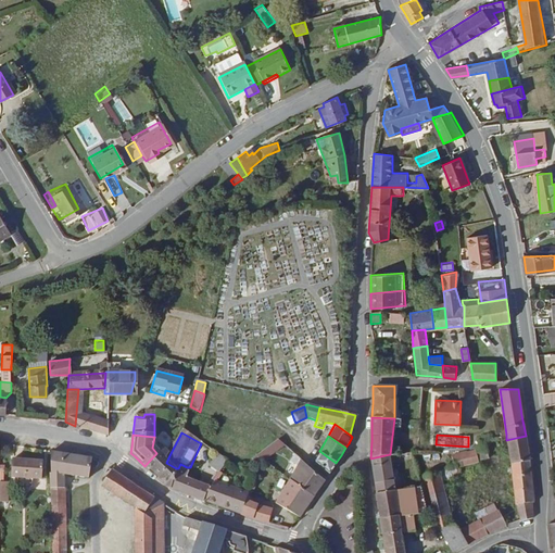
[(506,440),(516,504),(520,522),(532,516),(533,502),(535,501),(526,436),(506,440)]
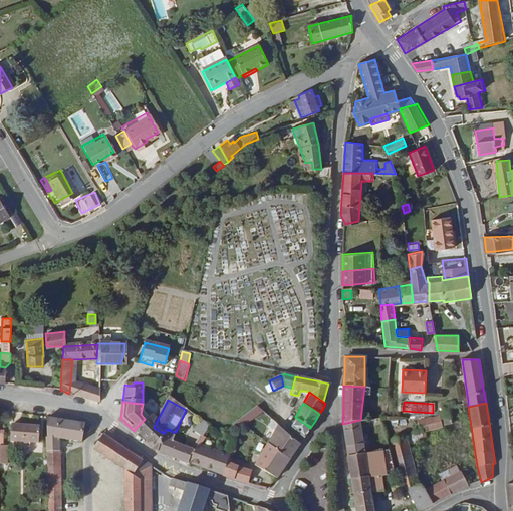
[(163,433),(154,428),(157,421),(151,415),(146,419),(145,419),(134,431),(156,451),(158,452),(163,433)]
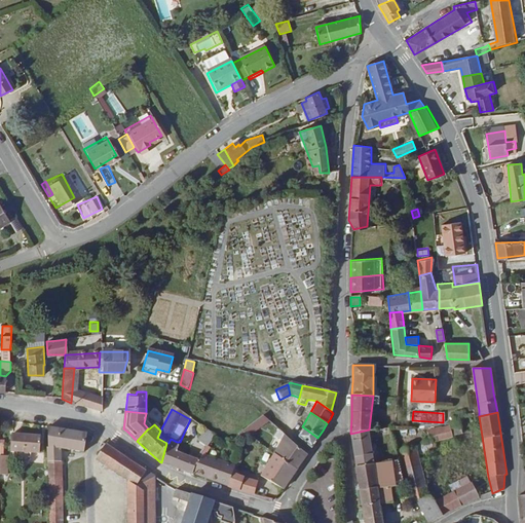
[(298,436),(311,447),(314,442),(317,438),(302,426),(298,436)]
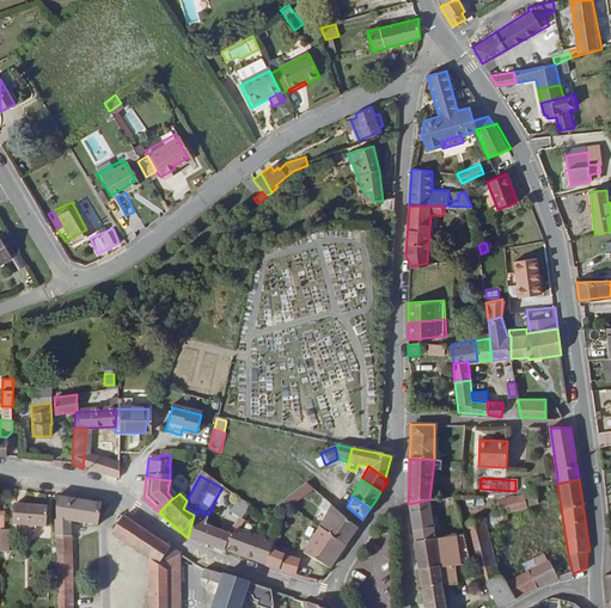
[(68,521),(93,524),(97,503),(54,497),(55,520),(53,520),(53,607),(68,607),(69,528),(68,527),(68,521)]
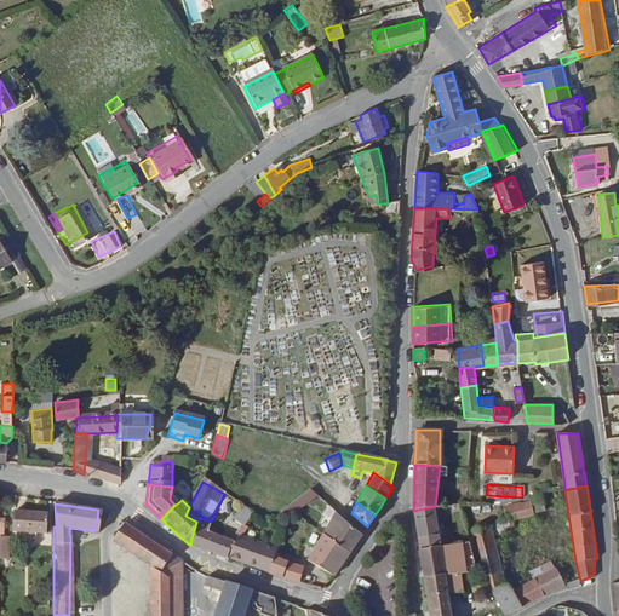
[(241,504),(233,518),(244,524),(252,510),(241,504)]
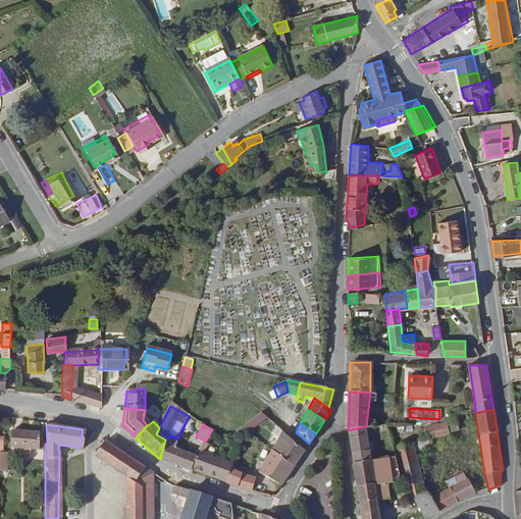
[(372,459),(366,426),(348,430),(351,448),(353,462),(372,459)]
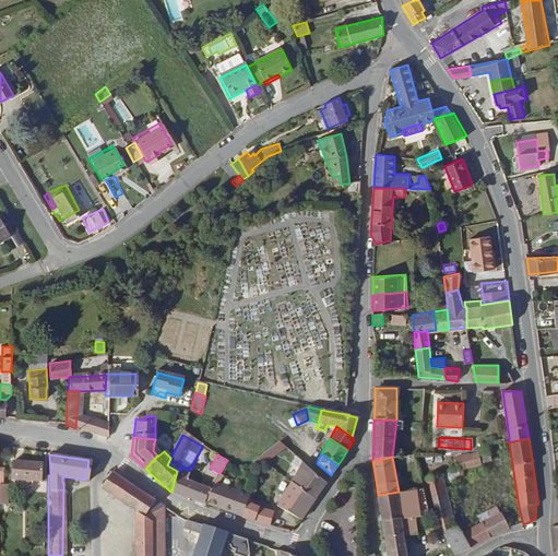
[(291,480),(315,496),(320,489),(325,483),(297,459),(294,462),(298,466),(291,480)]
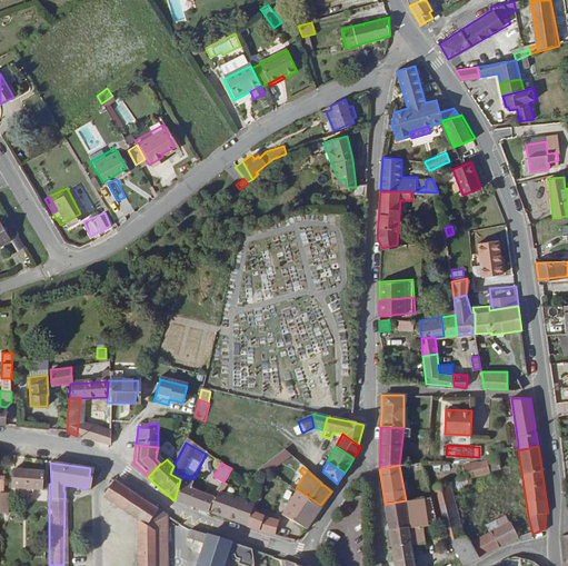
[(41,470),(11,468),(10,486),(21,487),(21,489),(30,490),(30,488),(41,489),(41,470)]
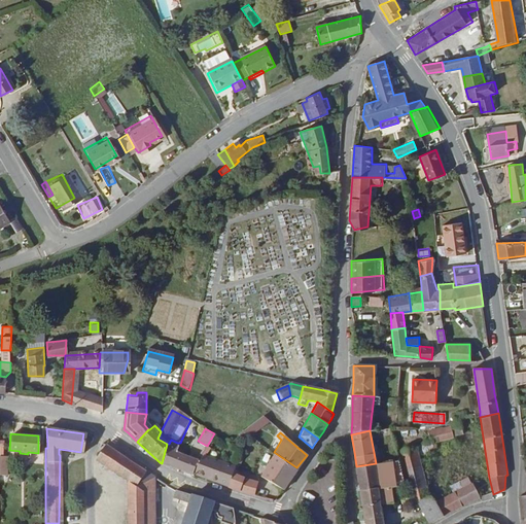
[(435,449),(434,444),(433,440),(427,442),(429,450),(435,449)]
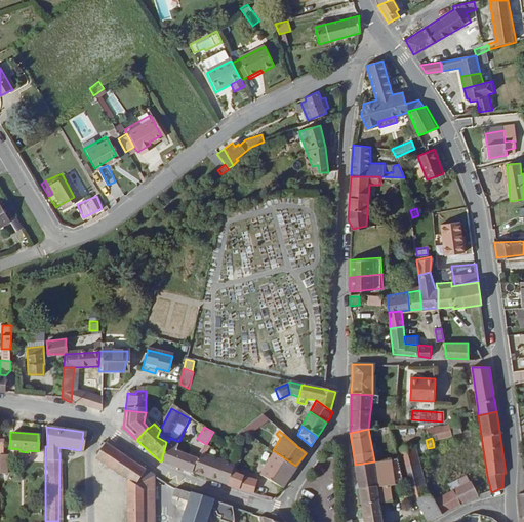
[(188,454),(177,451),(179,446),(174,444),(168,442),(166,442),(161,462),(176,468),(184,470),(188,454)]
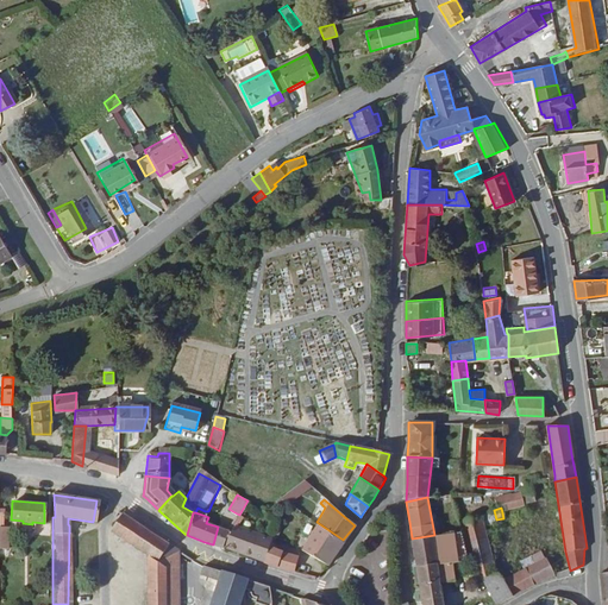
[(478,516),(484,528),(490,527),(489,522),(488,512),(478,516)]
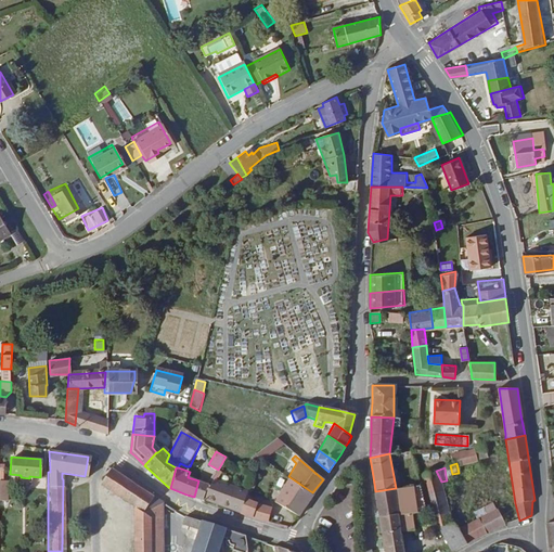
[(133,506),(132,551),(150,551),(150,524),(150,516),(142,512),(151,497),(108,469),(98,484),(133,506)]
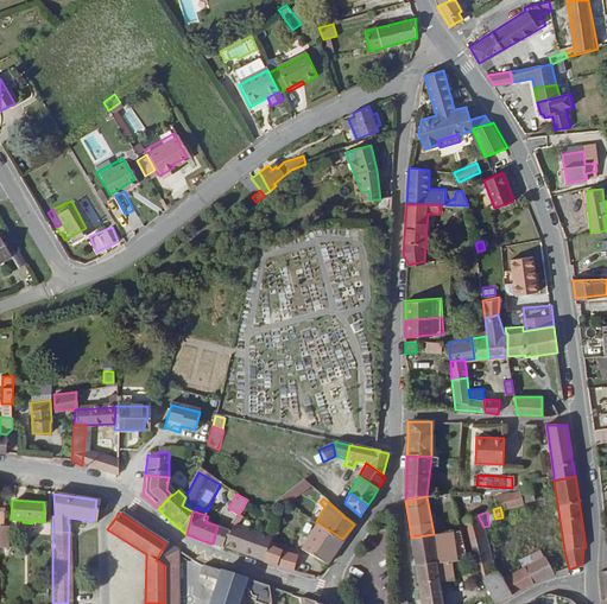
[(463,529),(469,557),(474,578),(479,577),(493,573),(495,572),(484,527),(478,515),(461,521),(463,529)]
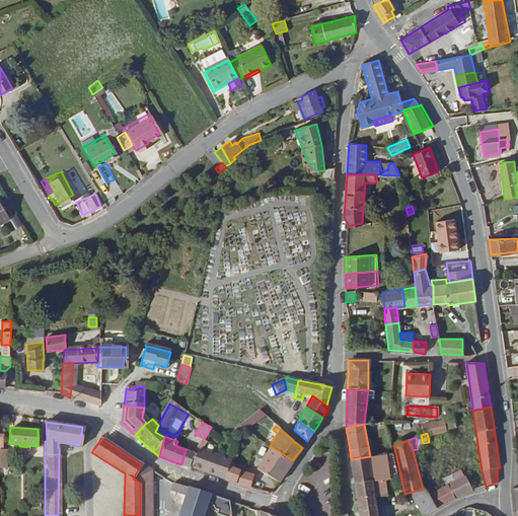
[(256,468),(278,482),(285,471),(292,460),(270,445),(256,468)]
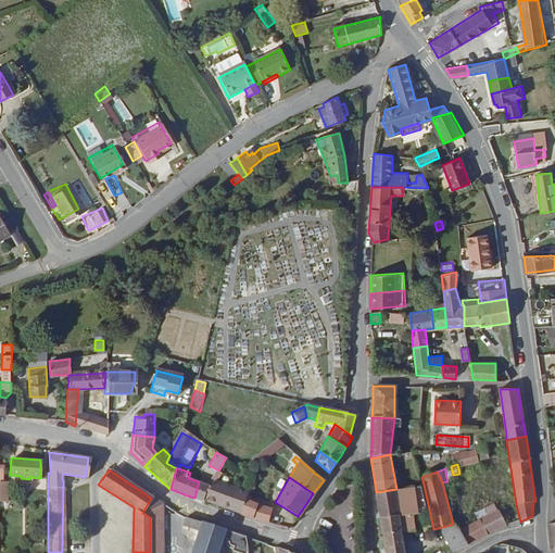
[(248,492),(214,479),(211,478),(209,485),(203,500),(222,506),(240,513),(246,499),(247,495),(248,492)]
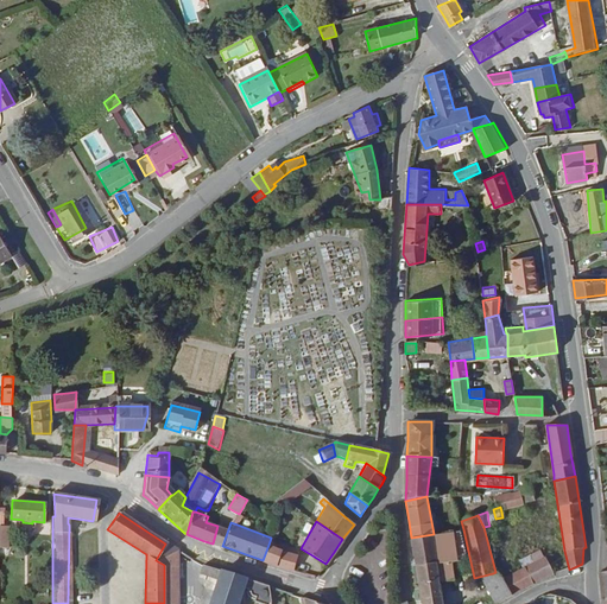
[(222,546),(228,529),(217,526),(213,544),(221,547),(222,546)]
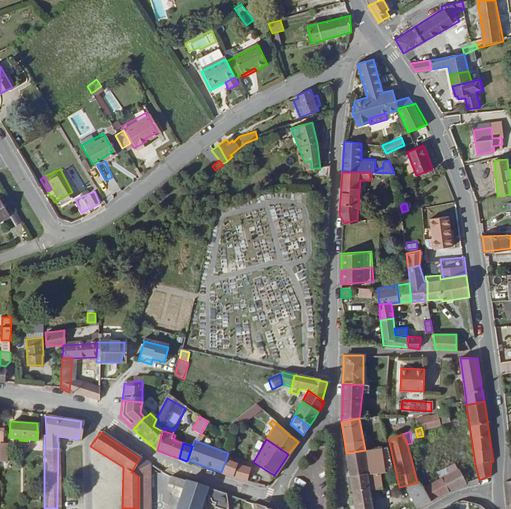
[(390,446),(365,450),(367,473),(381,472),(395,469),(390,446)]
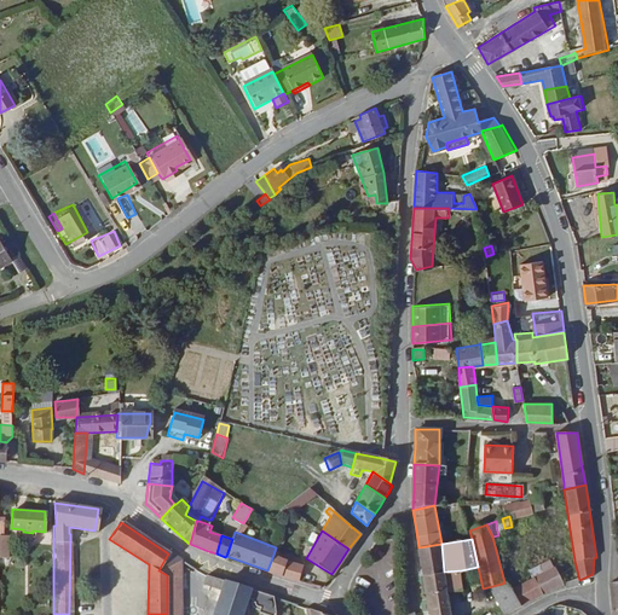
[(449,608),(448,592),(463,589),(461,570),(444,572),(442,544),(419,547),(423,582),(428,611),(449,608)]
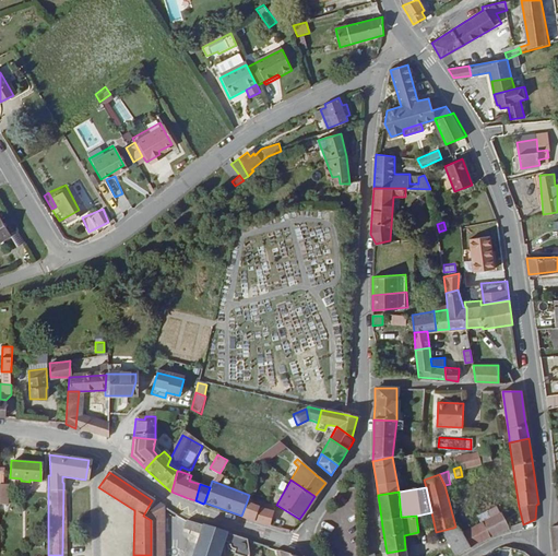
[(143,516),(151,520),(151,528),(162,528),(162,506),(152,500),(143,516)]
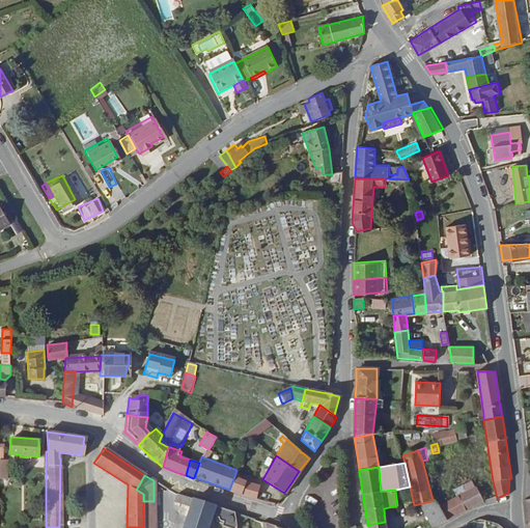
[(234,476),(229,490),(228,491),(240,495),(245,480),(234,476)]
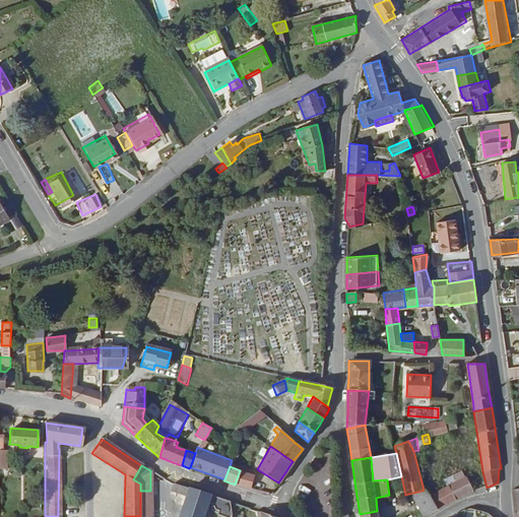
[(253,475),(240,470),(235,485),(249,488),(253,475)]
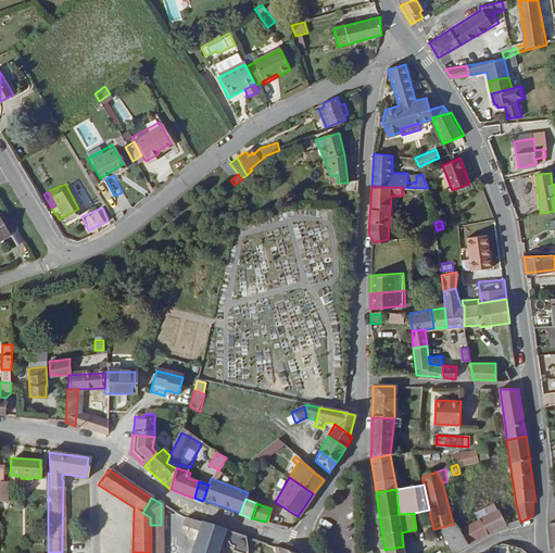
[(499,510),(459,530),(467,544),(505,525),(499,510)]
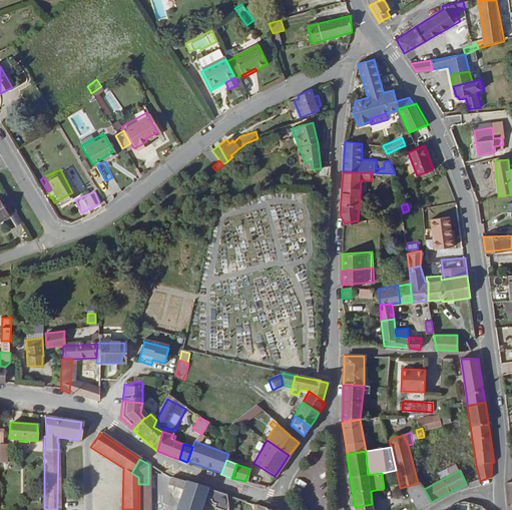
[(206,508),(210,509),(225,509),(223,496),(175,480),(173,485),(181,488),(174,509),(198,509),(201,502),(205,503),(204,506),(206,508)]
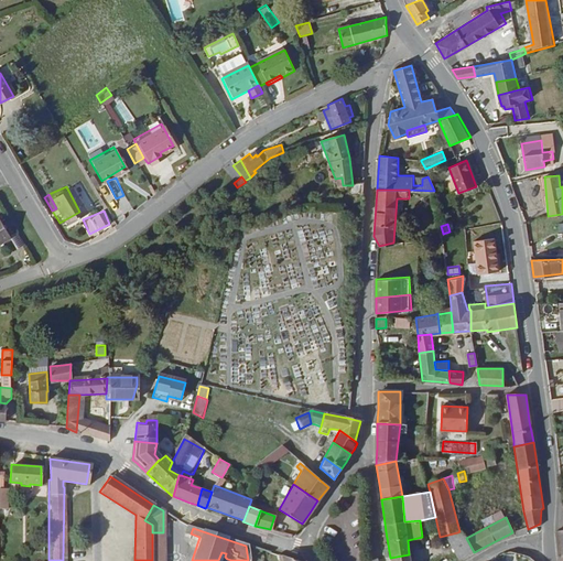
[(152,532),(152,560),(164,560),(163,532),(152,532)]
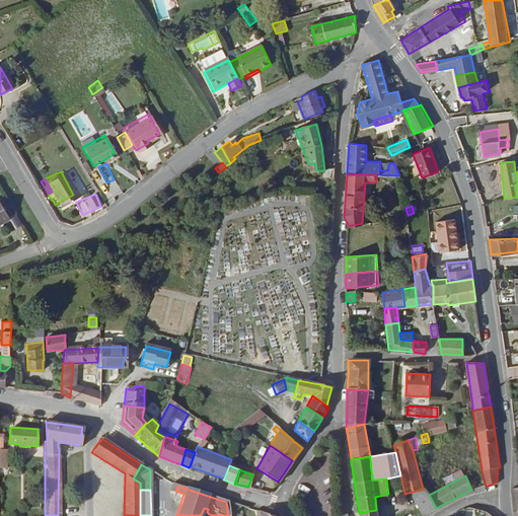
[(421,490),(409,493),(415,502),(426,496),(421,490)]
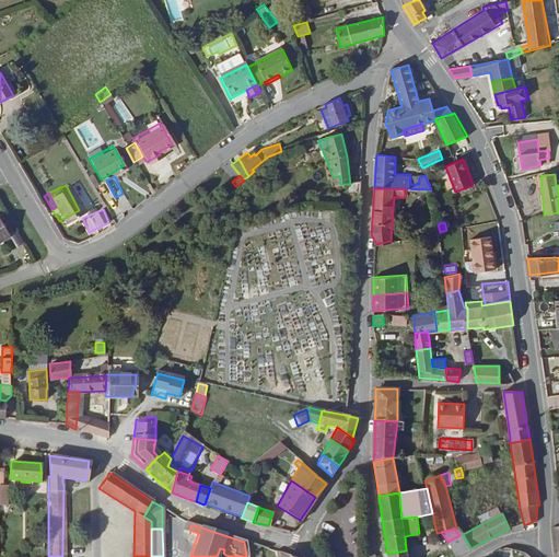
[(457,556),(469,549),(459,535),(447,542),(457,556)]
